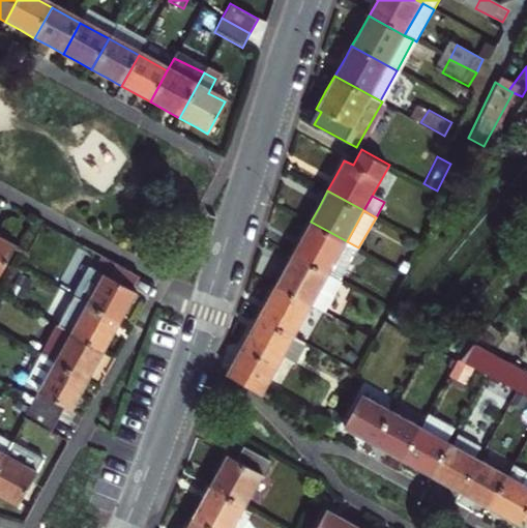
[(304,233),(293,255),(329,272),(347,241),(311,222),(304,233)]
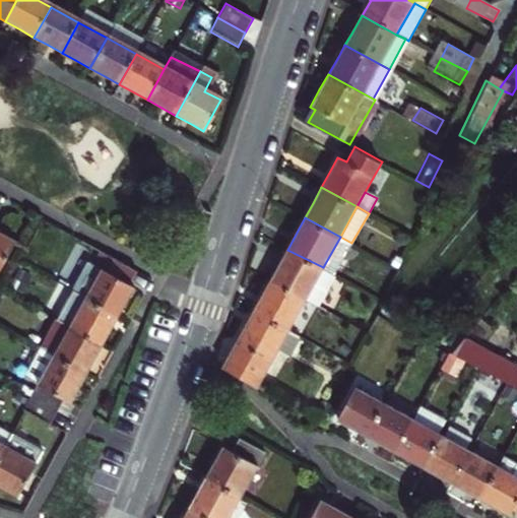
[(1,237),(0,236),(0,271),(15,245),(1,237)]
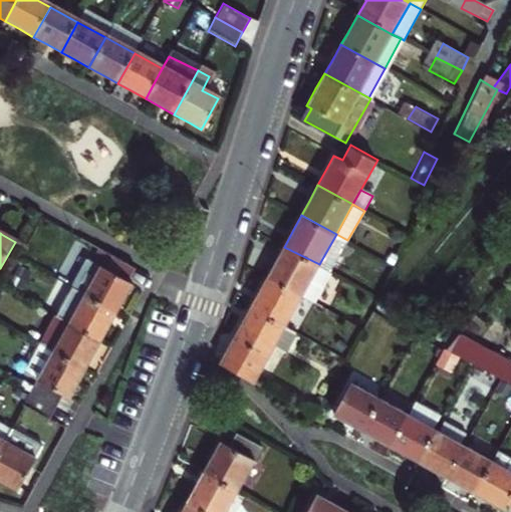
[(347,240),(336,234),(319,264),(331,270),(347,240)]
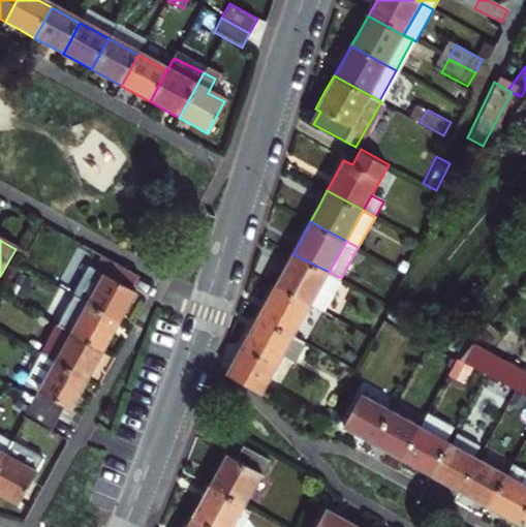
[(284,270),(275,285),(310,305),(329,272),(292,254),(284,270)]
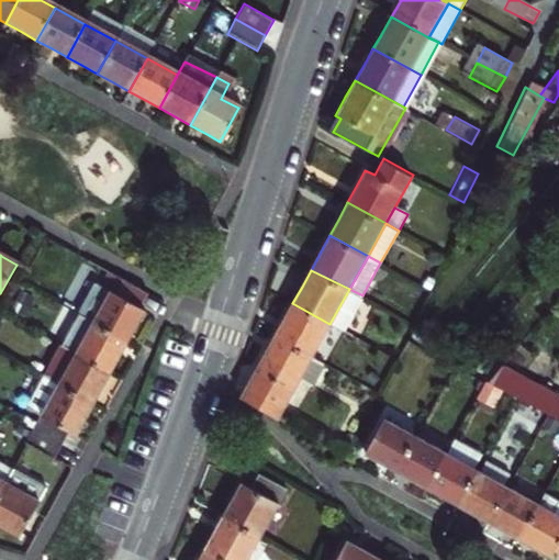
[(94,282),(78,313),(127,339),(135,325),(145,309),(140,305),(146,293),(107,271),(100,284),(94,282)]
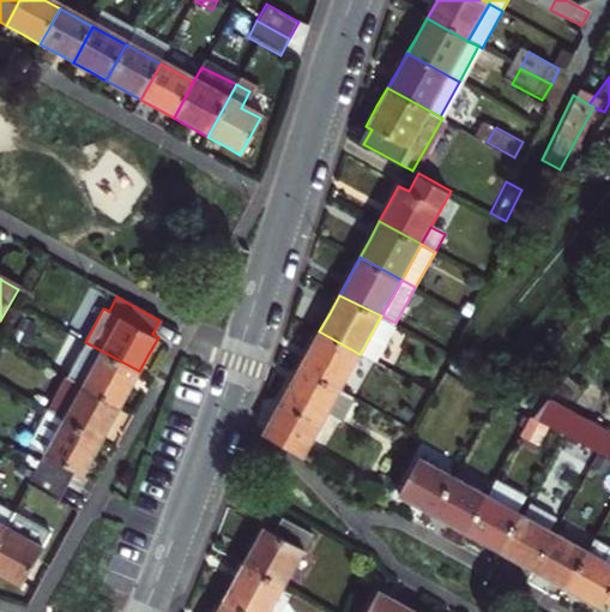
[(360,354),(374,361),(396,323),(381,316),(360,354)]
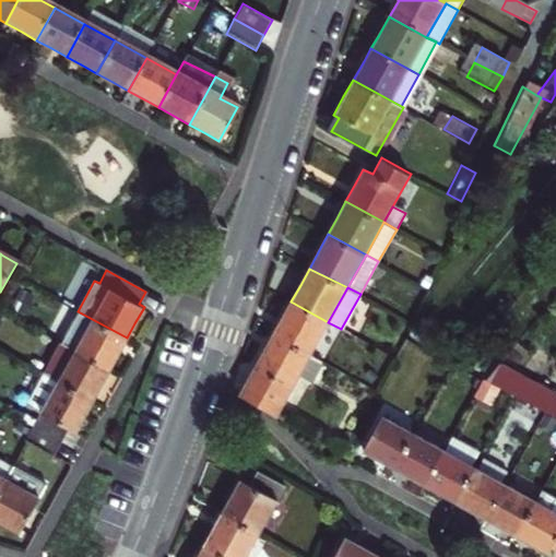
[(272,335),(309,355),(328,322),(291,301),(282,318),(272,335)]
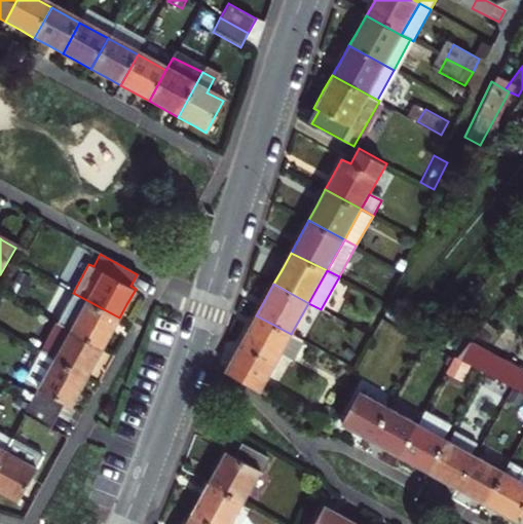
[(73,293),(57,324),(102,349),(111,333),(119,317),(73,293)]
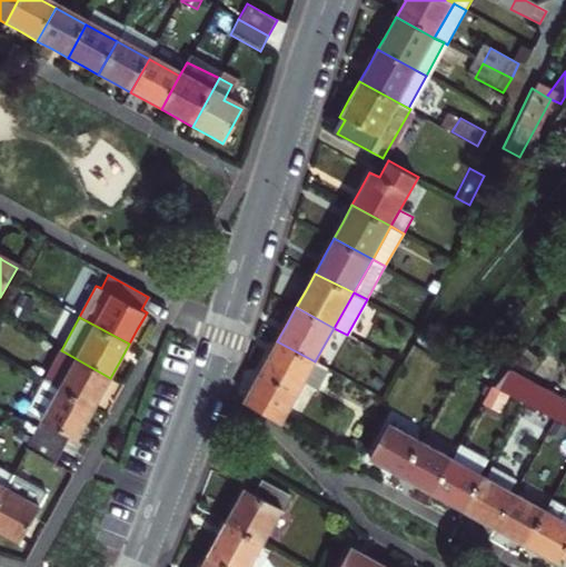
[(242,405),(279,425),(305,378),(319,386),(328,369),(315,361),(277,341),(264,366),(242,405)]
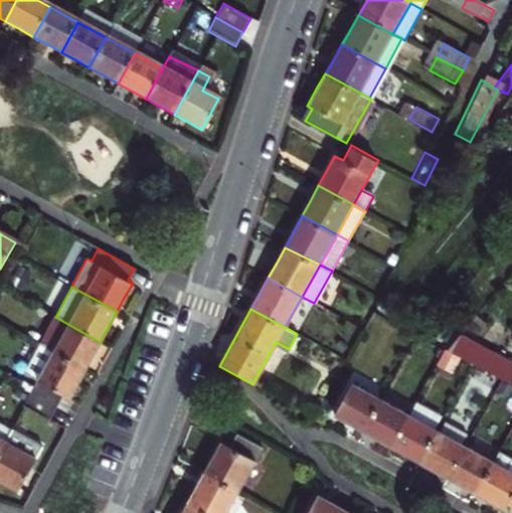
[(55,317),(41,343),(84,367),(92,356),(100,342),(55,317)]
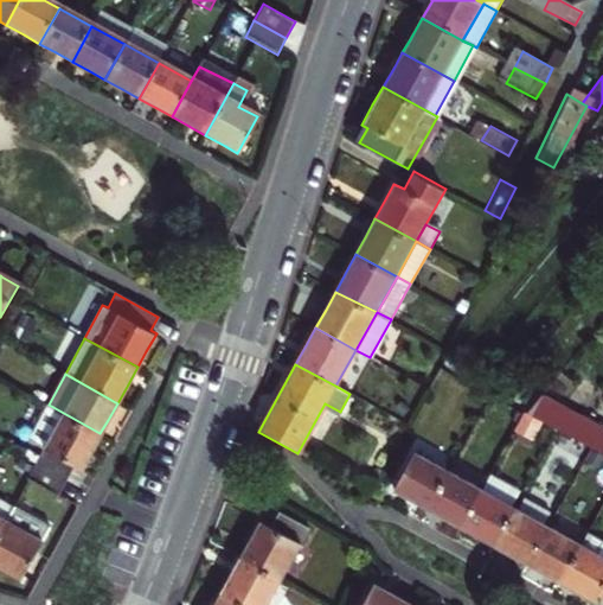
[(578,420),(532,397),(518,415),(563,438),(578,420)]
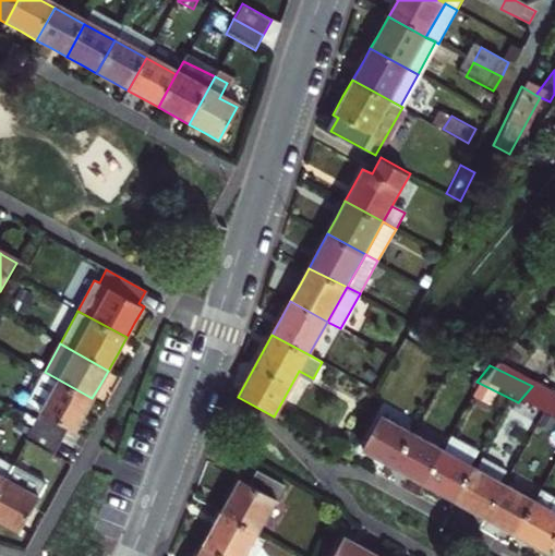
[(92,398),(45,372),(35,390),(81,419),(86,409),(92,398)]
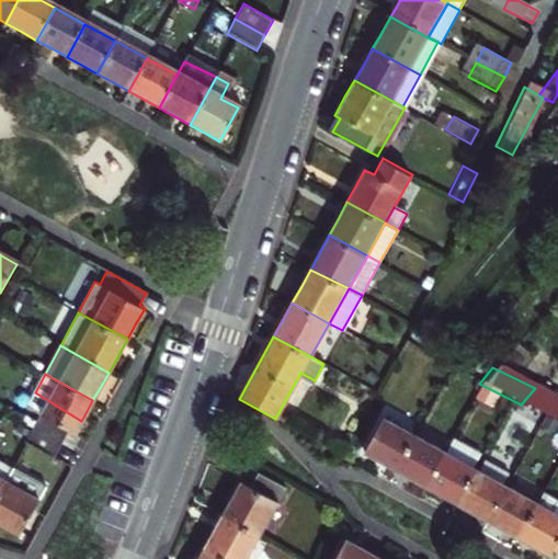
[(521,405),(544,417),(557,423),(557,399),(535,388),(521,405)]
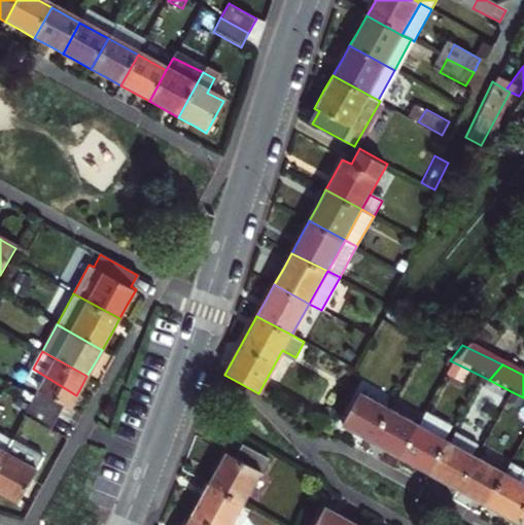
[(29,399),(55,413),(61,400),(67,404),(70,396),(40,378),(29,399)]
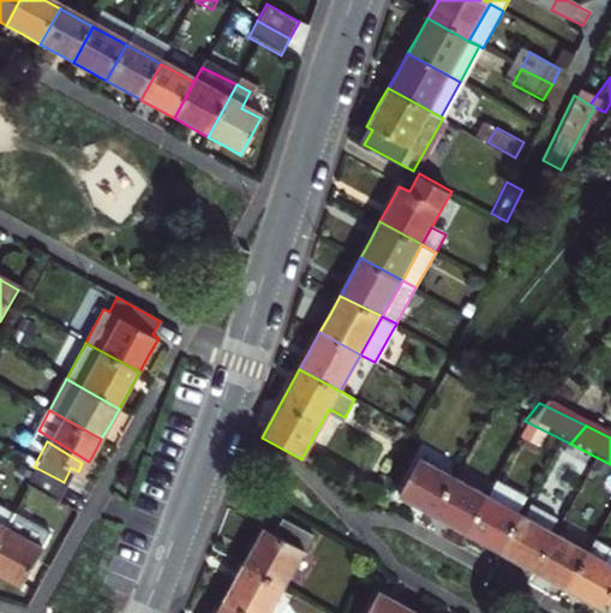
[(413,503),(433,513),(454,476),(417,456),(395,493),(413,503)]
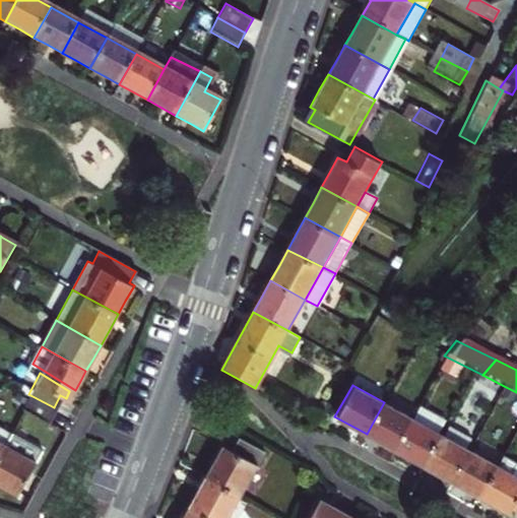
[(54,407),(28,394),(21,408),(47,423),(54,407)]
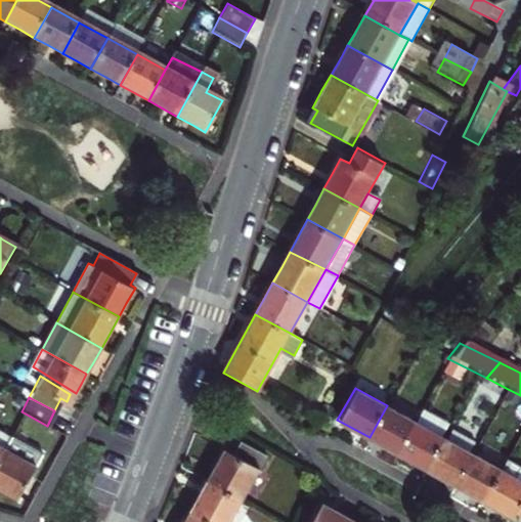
[(399,453),(418,422),(387,405),(370,437),(384,445),(399,453)]
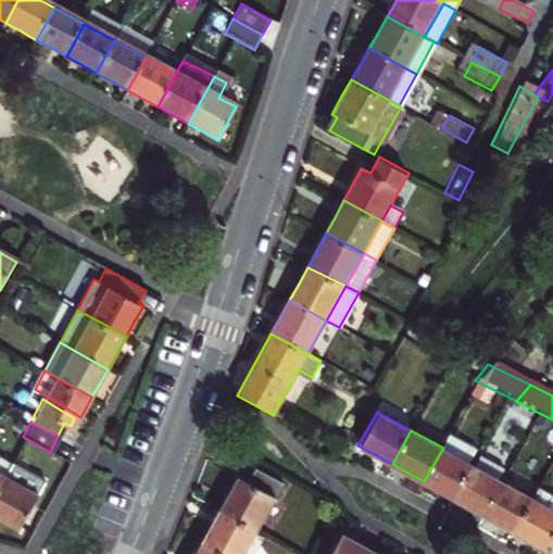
[(454,498),(473,464),(443,448),(424,481),(442,491),(454,498)]
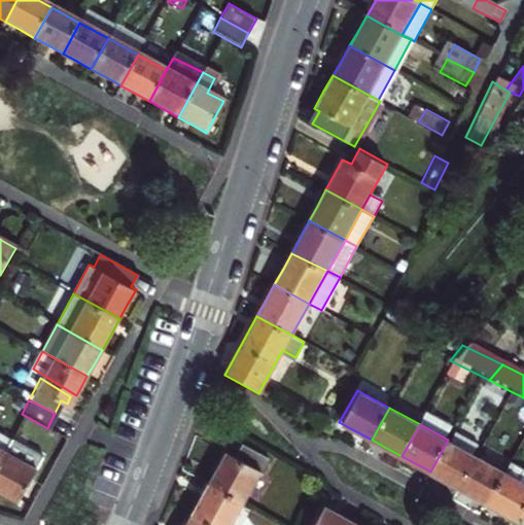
[(457,486),(483,441),(455,426),(448,440),(430,471),(445,480),(457,486)]
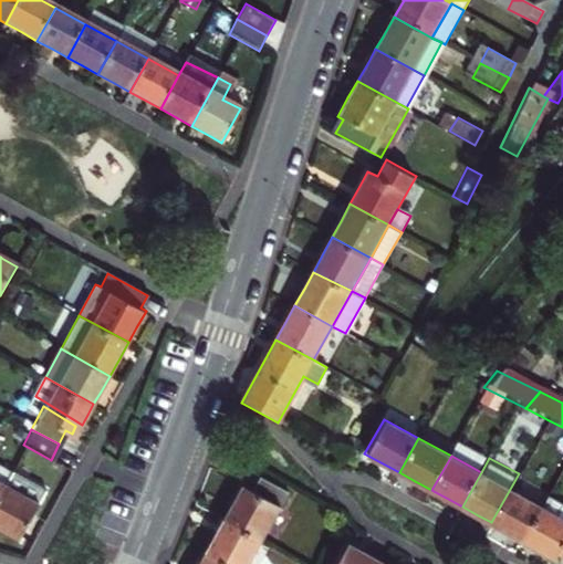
[(0,479),(2,481),(9,468),(0,463),(0,479)]
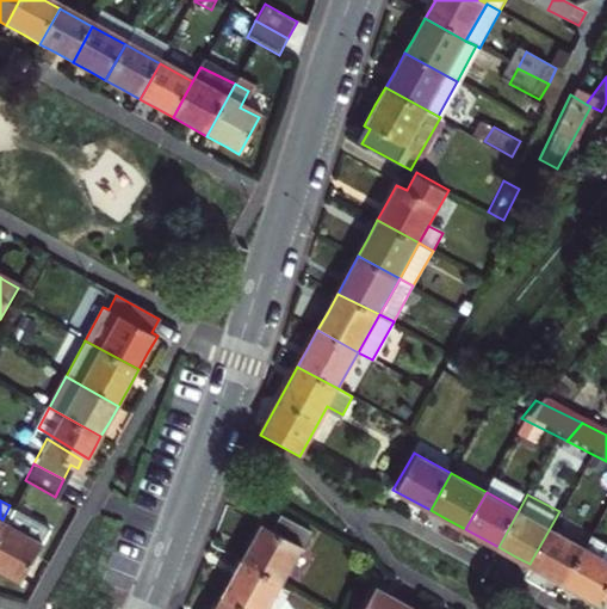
[(53,522),(13,500),(10,505),(2,520),(0,524),(0,567),(4,570),(23,580),(53,522)]
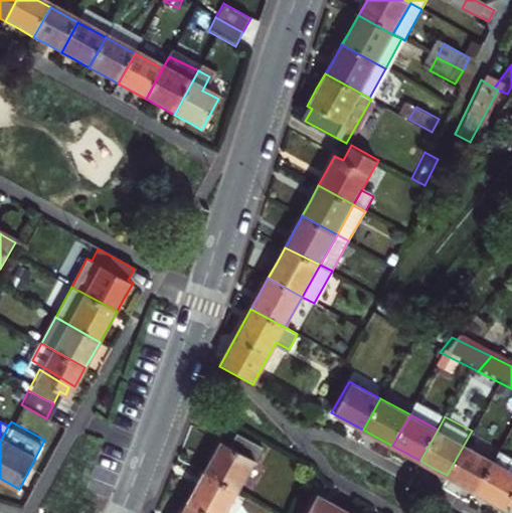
[(203,472),(238,491),(263,447),(235,431),(228,445),(220,441),(211,456),(203,472)]
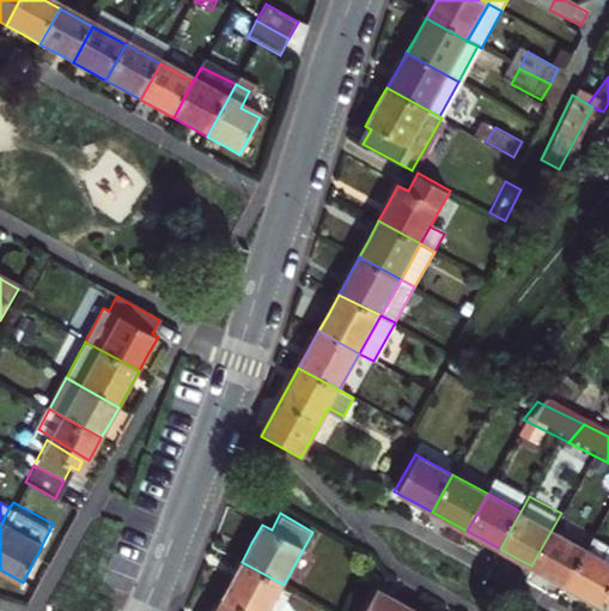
[(548,574),(566,585),(596,532),(561,513),(531,566),(548,574)]
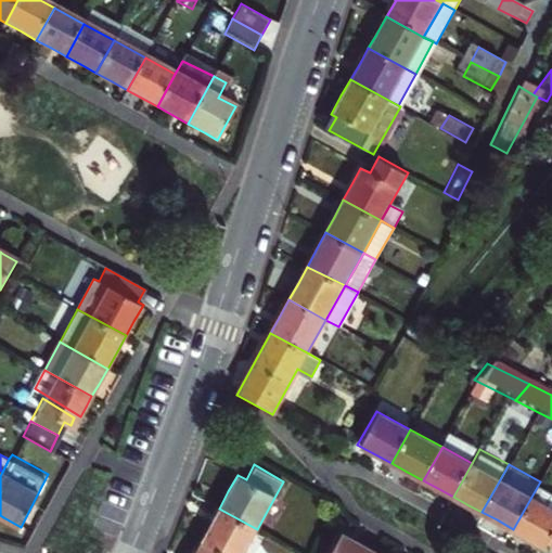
[(551,488),(540,481),(513,529),(531,539),(542,544),(546,538),(551,541),(551,488)]
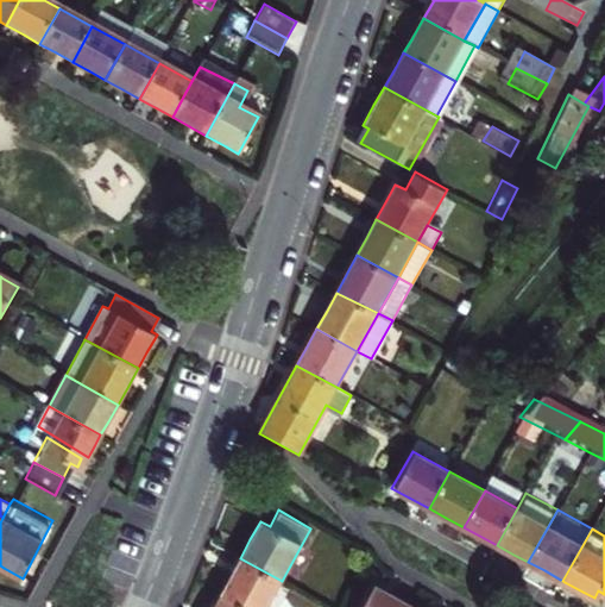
[(266,606),(282,581),(240,558),(229,577),(220,595),(240,606),(266,606)]
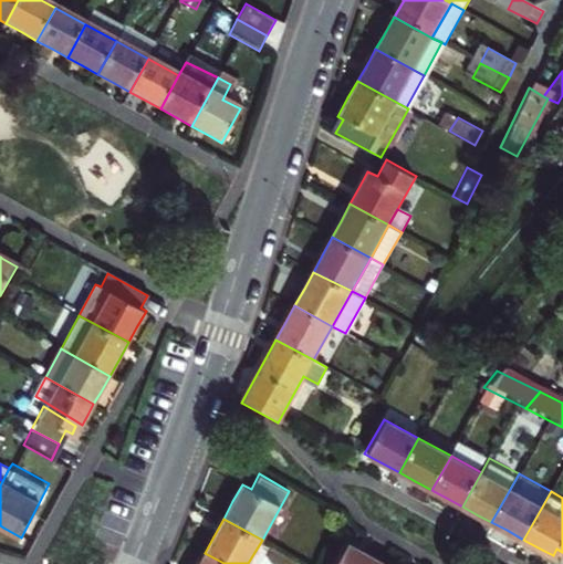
[(377,563),(366,556),(345,545),(335,563),(377,563)]
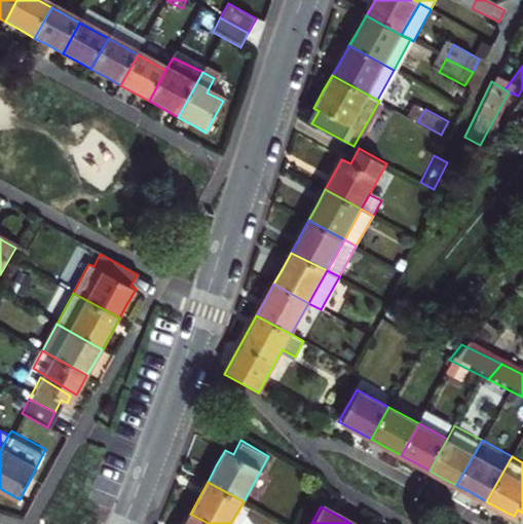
[(208,523),(190,514),(184,523),(208,523)]
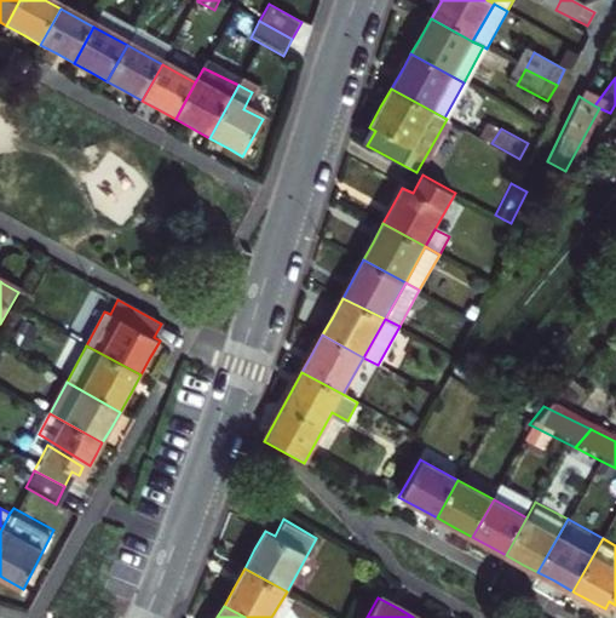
All buildings are outlined.
